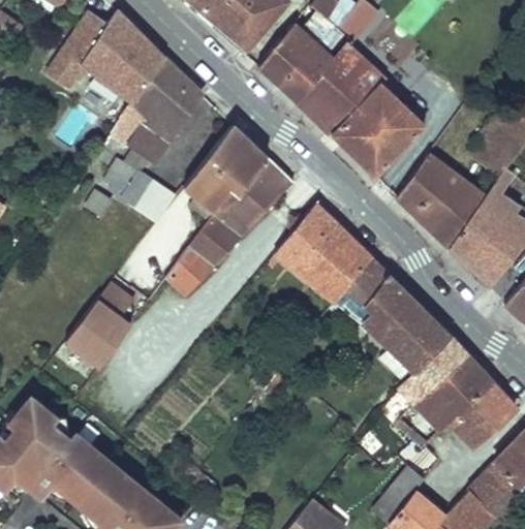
[(62,4),(55,0),(35,0),(56,13),(62,4)]
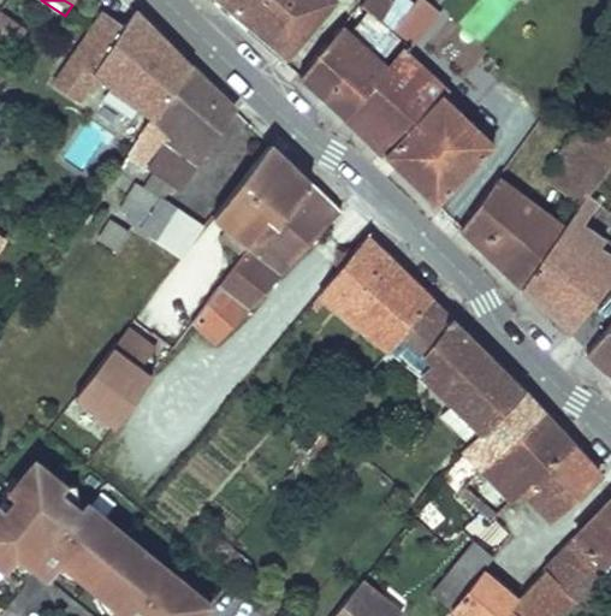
[(289,55),(223,0),(215,0),(214,1),(223,9),(262,41),(284,60),(289,55)]
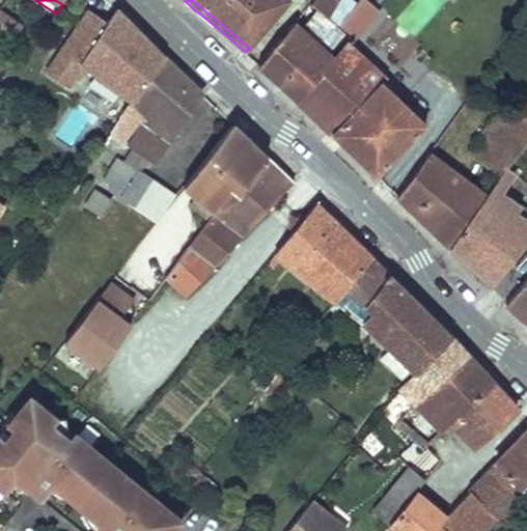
[(192,0),(249,48),(289,0),(192,0)]
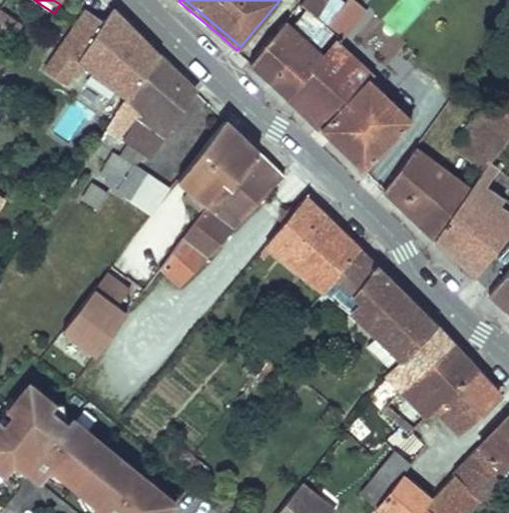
[(262,52),(252,63),(290,97),(337,41),(339,43),(343,38),(342,37),(331,27),(320,17),(331,1),(329,0),(304,0),(302,4),(284,27),(262,52)]
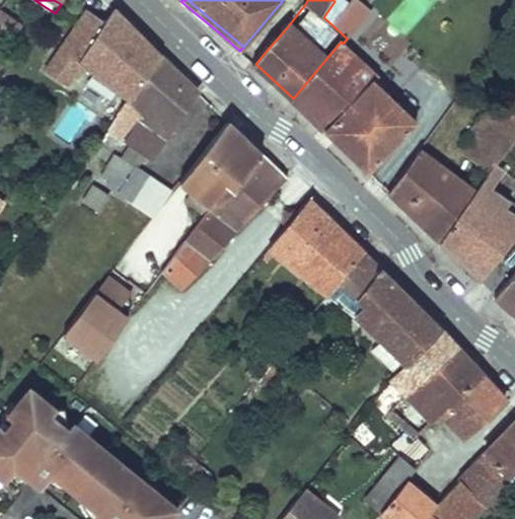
[(335,0),(335,1),(323,17),(335,27),(348,8),(339,0),(335,0)]
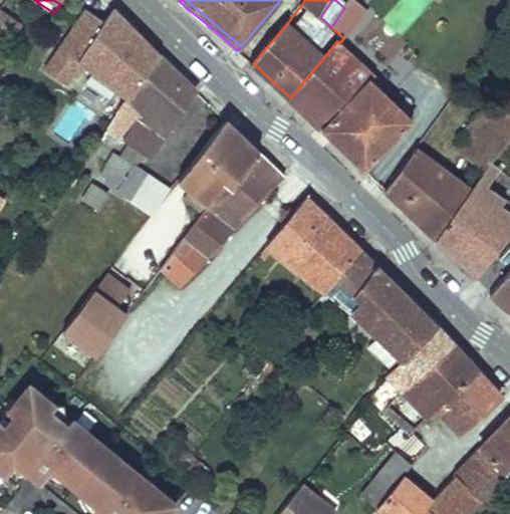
[(348,0),(344,8),(331,27),(342,37),(366,10),(355,0),(348,0)]
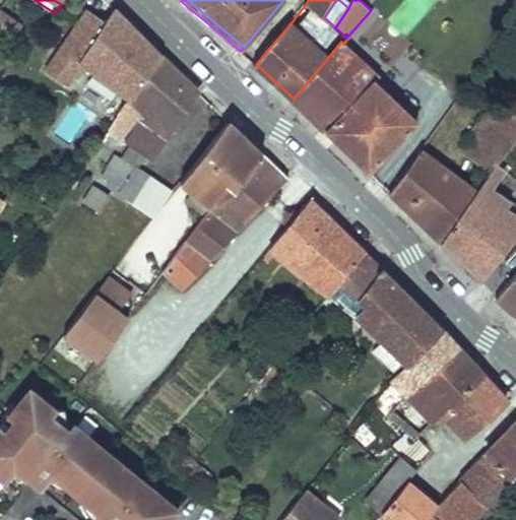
[(3,10),(0,13),(0,31),(13,41),(23,25),(3,10)]
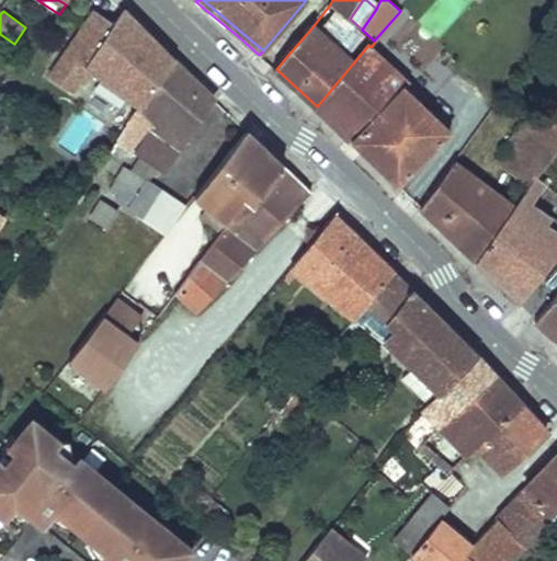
[(105,81),(143,106),(179,61),(127,11),(118,24),(99,11),(56,73),(77,87),(90,66),(108,78),(105,81)]
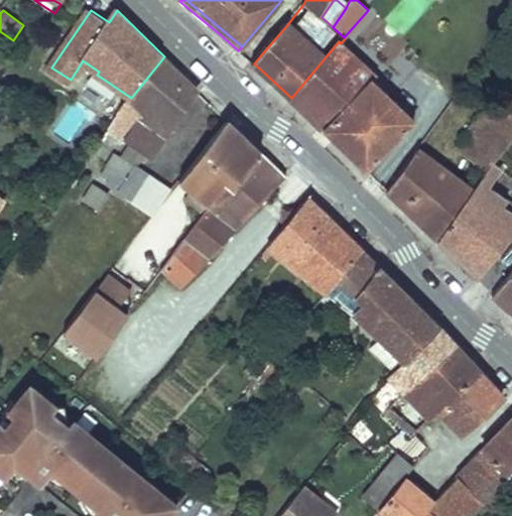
[(339,41),(291,98),(367,171),(416,121),(375,81),(377,77),(341,43),(339,41)]
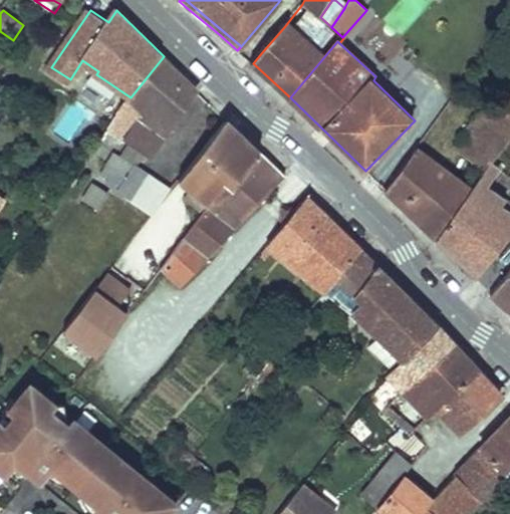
[(131,97),(109,127),(124,138),(153,156),(171,130),(146,110),(178,69),(164,56),(131,97)]
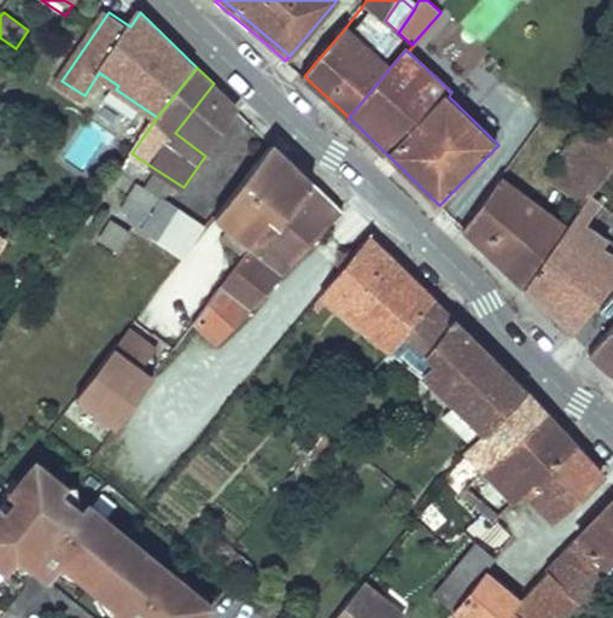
[(214,83),(175,133),(205,156),(240,109),(214,83)]
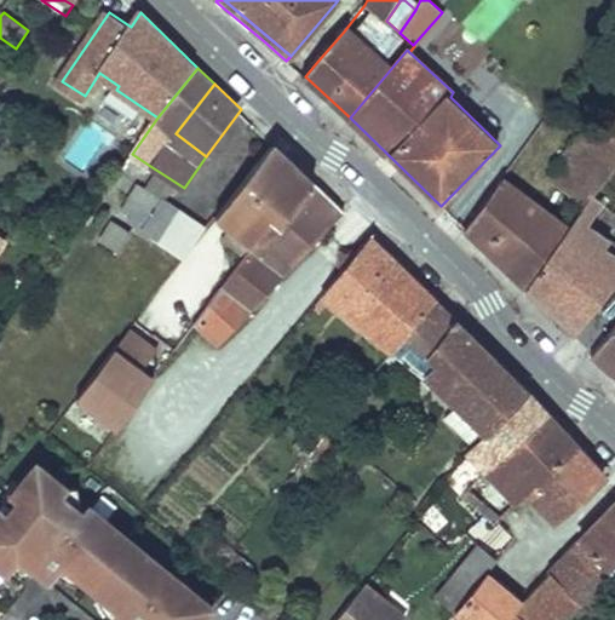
[(219,218),(218,218),(256,246),(275,219),(283,227),(315,183),(276,144),(219,218)]
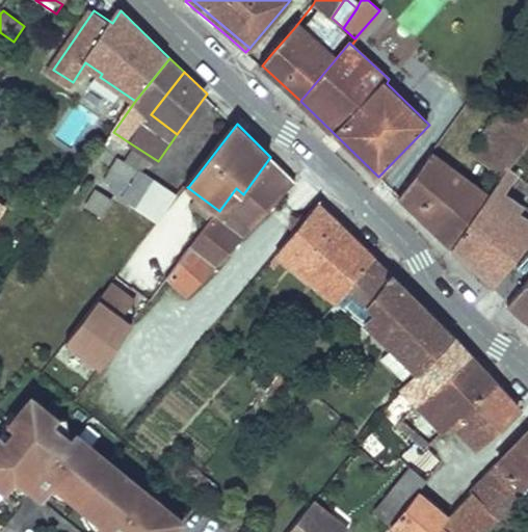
[(129,142),(117,157),(148,176),(158,161),(129,142)]
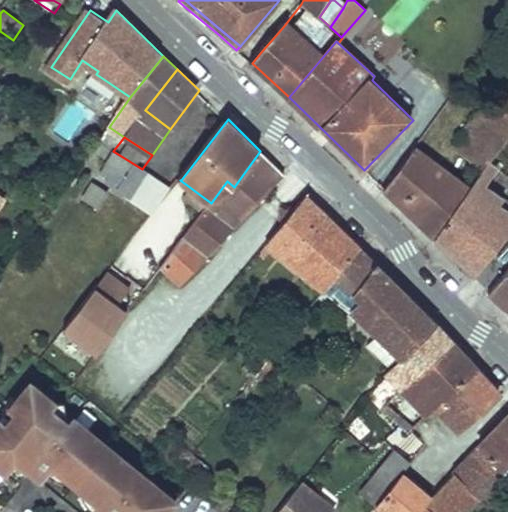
[(409,158),(385,190),(432,235),(436,239),(456,210),(472,189),(416,148),(409,158)]
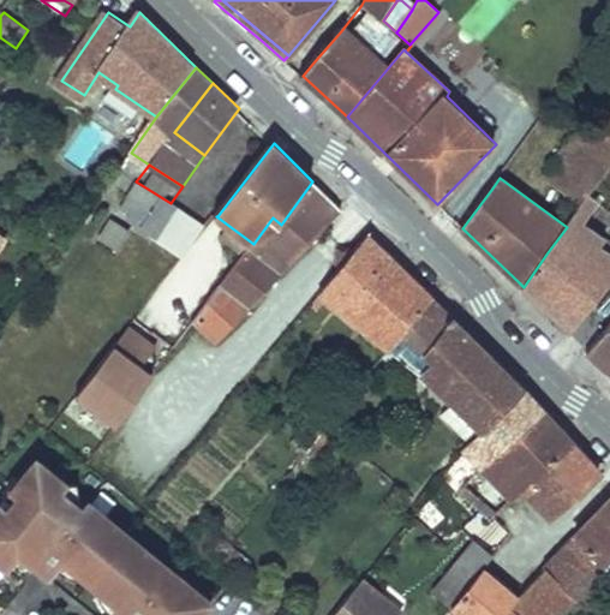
[(136,181),(126,195),(155,213),(154,215),(160,219),(171,203),(136,181)]
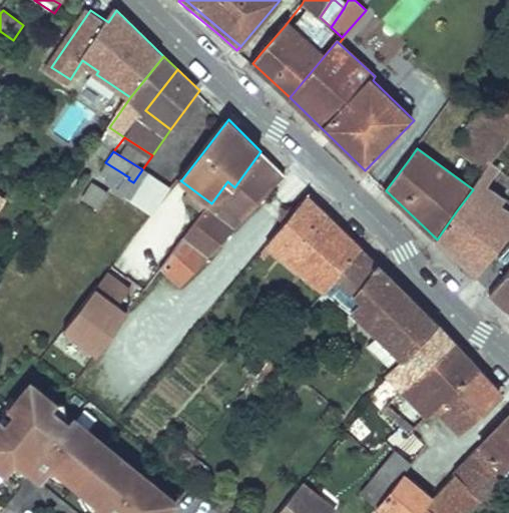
[(206,255),(210,259),(286,175),(261,151),(234,187),(227,181),(211,203),(185,238),(194,245),(188,253),(194,259),(196,255),(202,261),(206,255)]
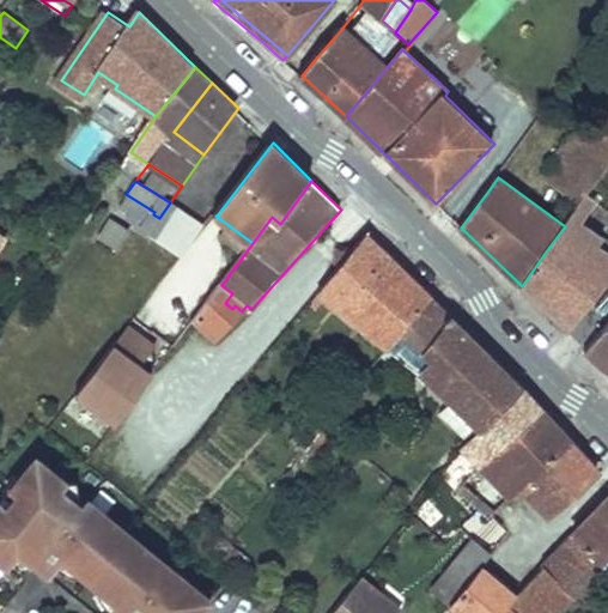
[(589,193),(581,205),(567,223),(599,243),(602,237),(606,234),(584,219),(599,200),(590,193),(589,193)]
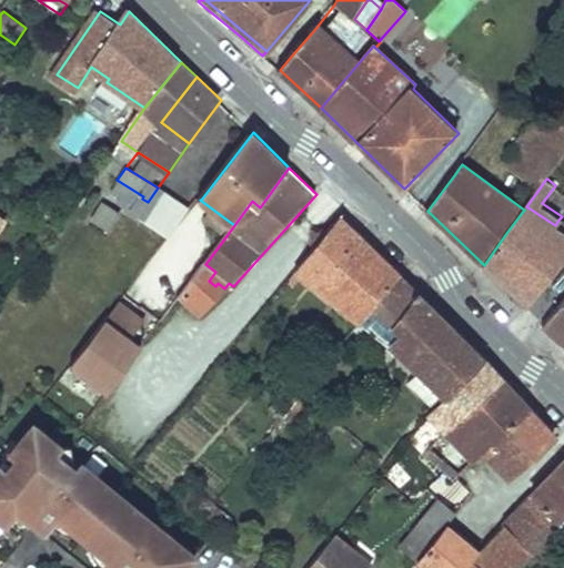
[(117,180),(111,189),(129,200),(133,193),(142,199),(143,196),(117,180)]
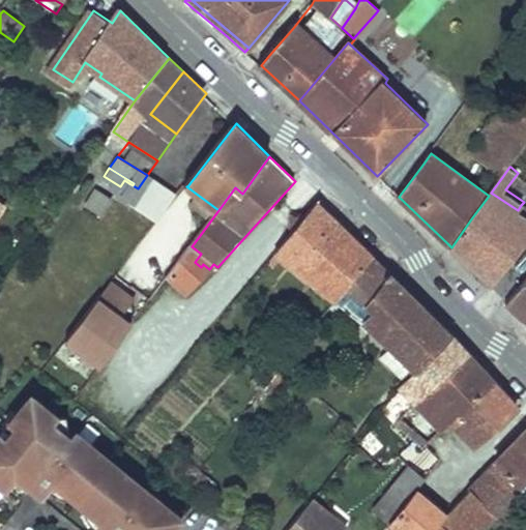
[(138,188),(133,185),(124,197),(161,221),(179,197),(147,175),(138,188)]
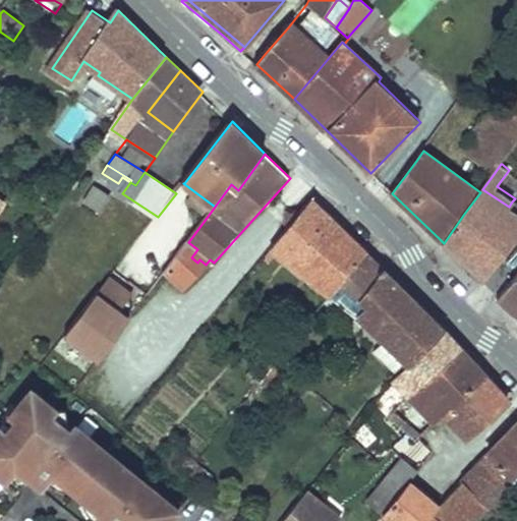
[(114,188),(122,193),(130,182),(122,177),(118,183),(114,188)]
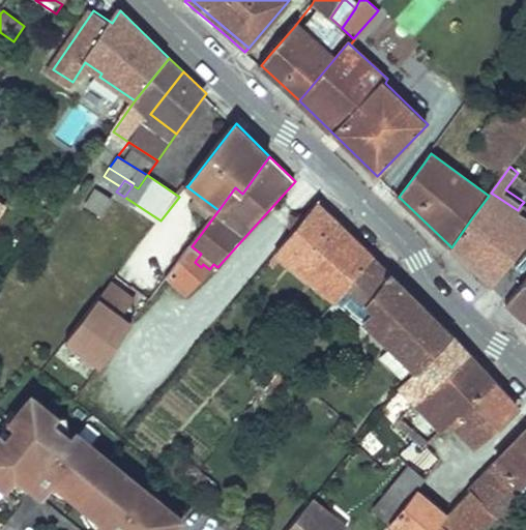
[(85,203),(100,214),(112,197),(97,186),(85,203)]
